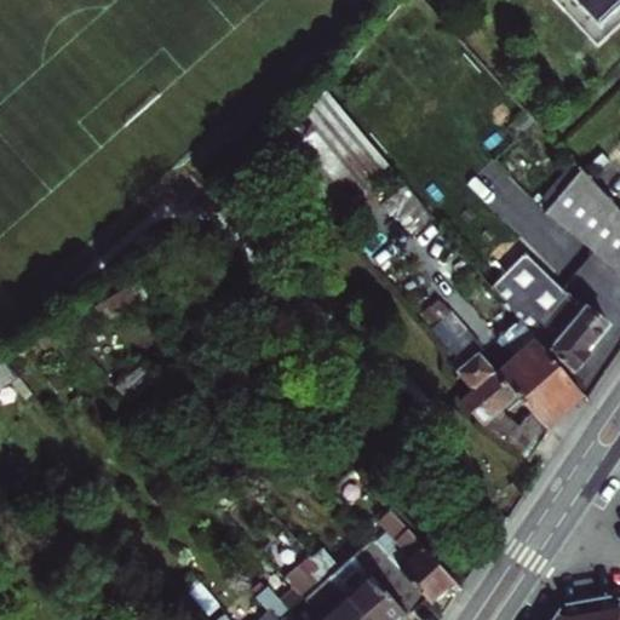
[(619,0),(556,0),(601,47),(619,29),(619,0)]
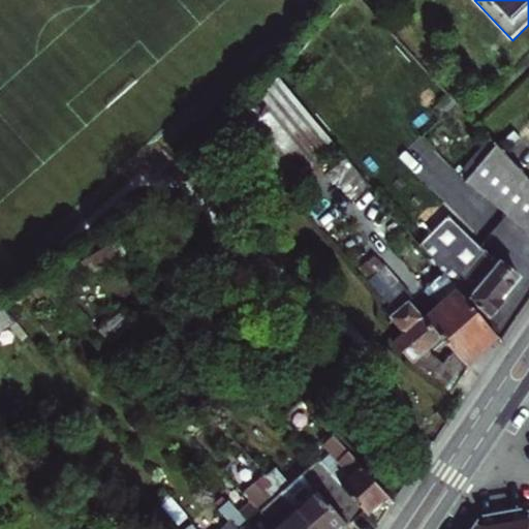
[(335,143),(279,75),(238,126),(285,184),(335,143)]
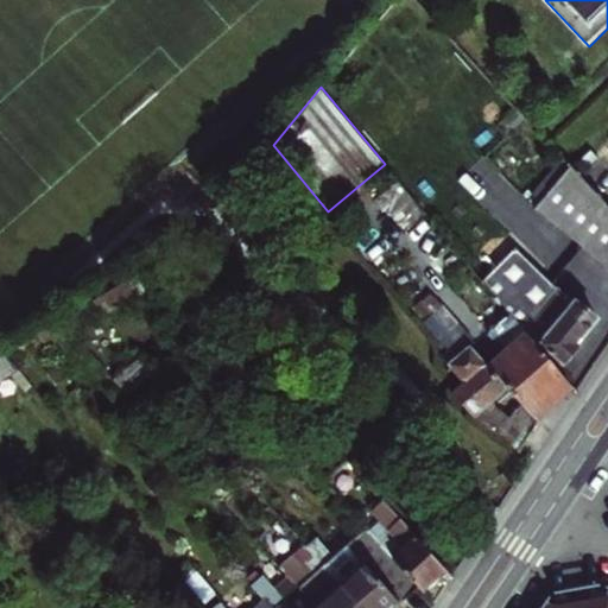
[(527,118),(515,128),(524,137),(534,126),(527,118)]
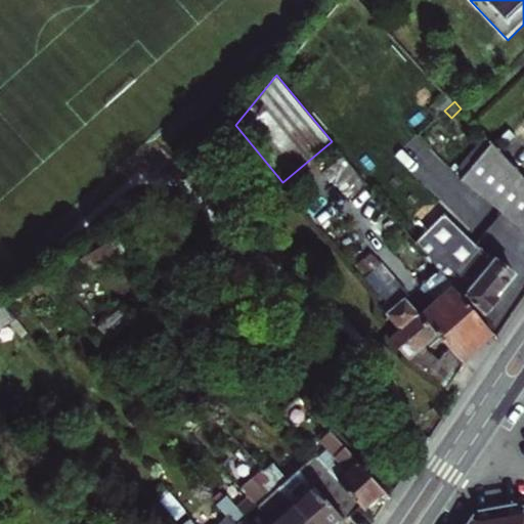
[(492,142),(485,134),(462,163),(469,169),(492,142)]
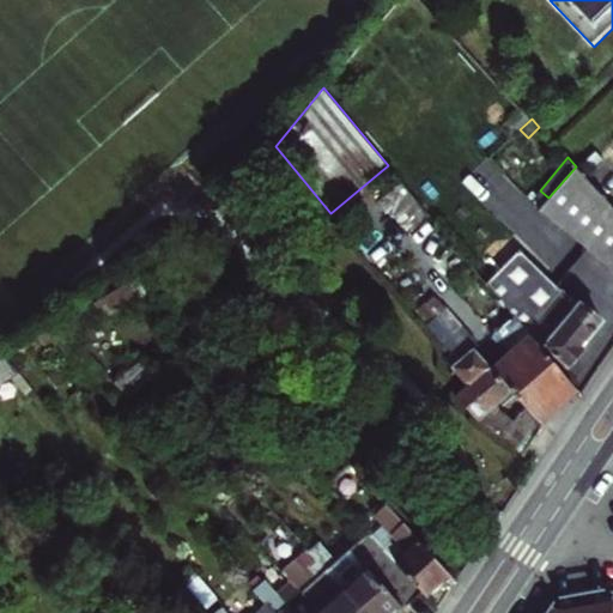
[(604,157),(583,175),(593,184),(612,167),(604,157)]
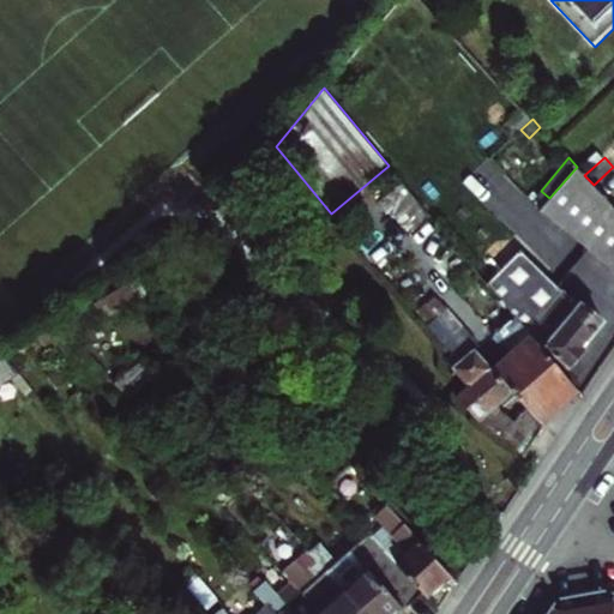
[(584,175),(577,167),(549,198),(540,210),(542,212),(543,210),(613,268),(613,206),(594,185),(584,175)]
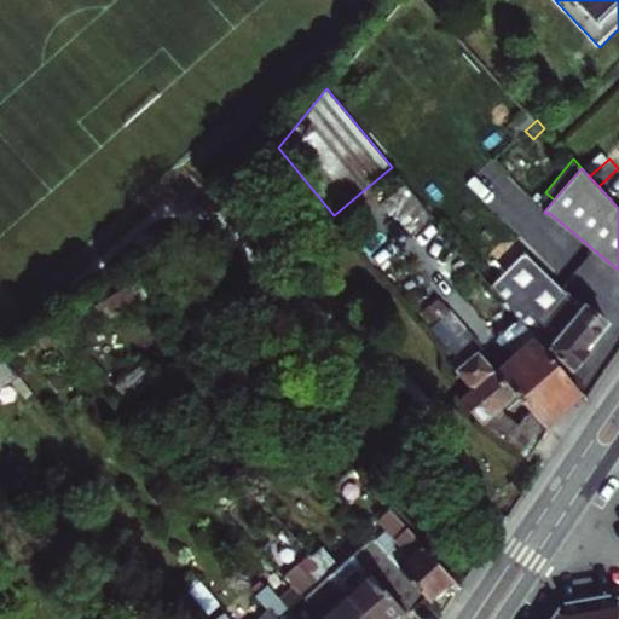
[(474,266),(432,215),(415,231),(456,281),(474,266)]
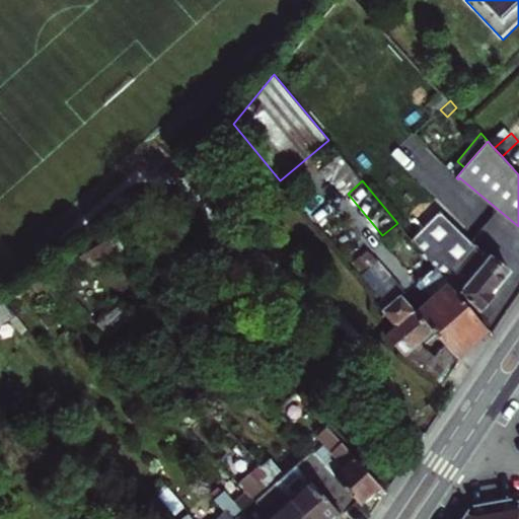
[(508,272),(471,241),(467,238),(440,211),(409,236),(449,286),(457,296),(474,317),(493,295),(491,294),(497,287),(508,272)]
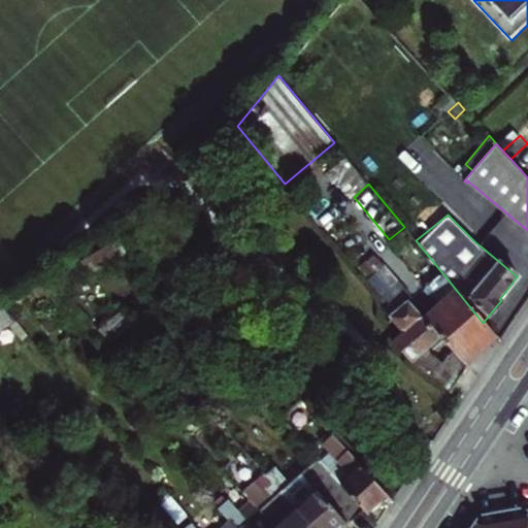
[(113,241),(124,254),(133,246),(122,235),(113,241)]
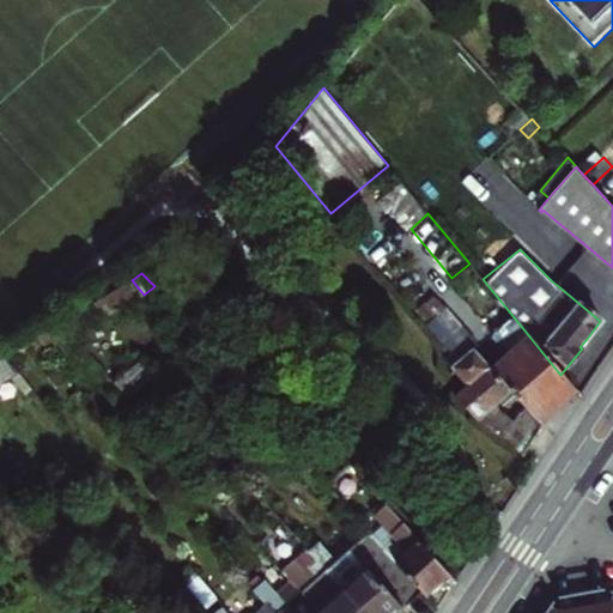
[(109,315),(144,295),(132,280),(97,301),(109,315)]
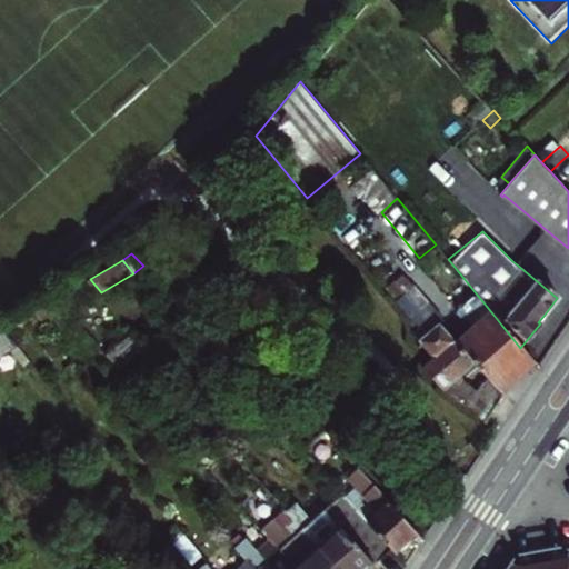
[(415,285),(407,290),(420,307),(427,300),(415,285)]
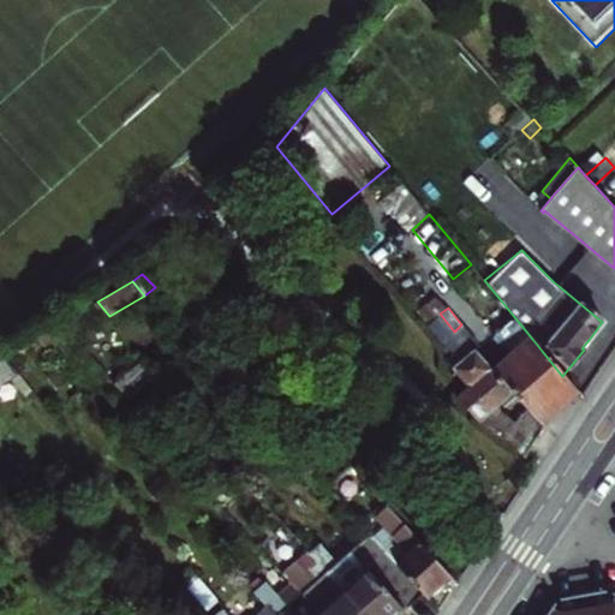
[(493,406),(512,389),(495,370),(475,347),(479,344),(461,324),(454,332),(440,314),(428,324),(451,352),(447,354),(471,383),(459,393),(478,417),(523,458),(530,447),(533,441),(518,428),(524,421),(518,416),(512,423),(493,406)]
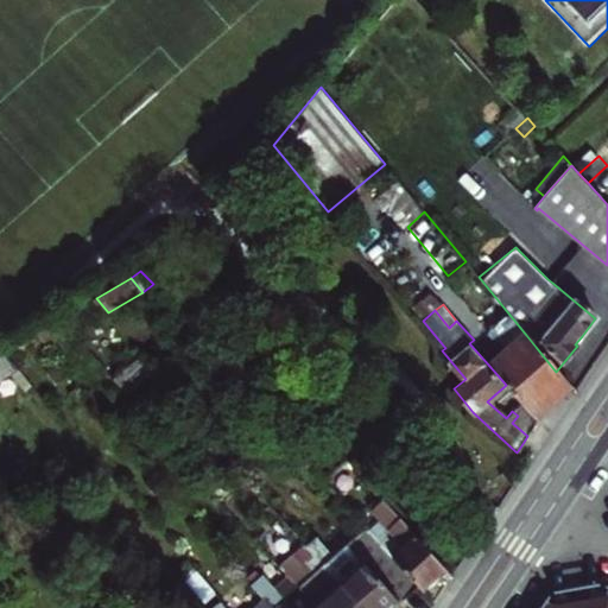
[(46,329),(39,333),(48,343),(56,340),(46,329)]
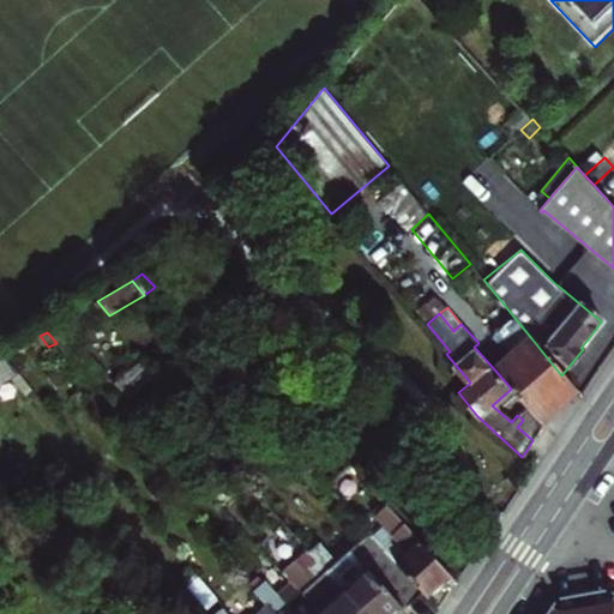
[(531,338),(494,369),(511,389),(539,422),(559,405),(576,391),(561,375),(541,350),(531,338)]
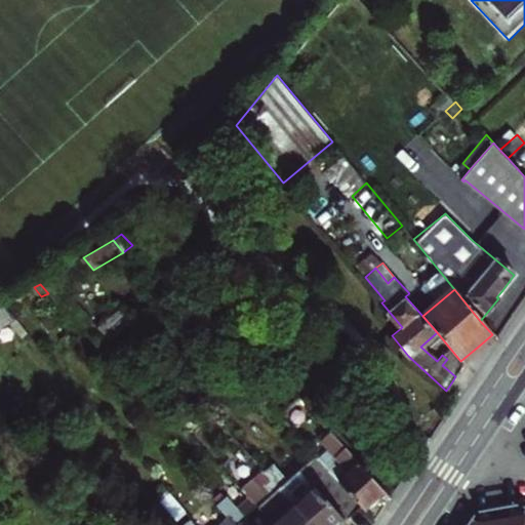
[(132,319),(123,308),(101,327),(110,338),(132,319)]
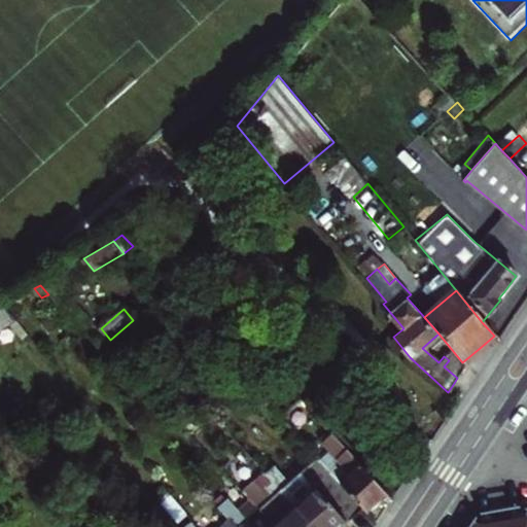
[(256,403),(265,397),(255,387),(248,393),(256,403)]
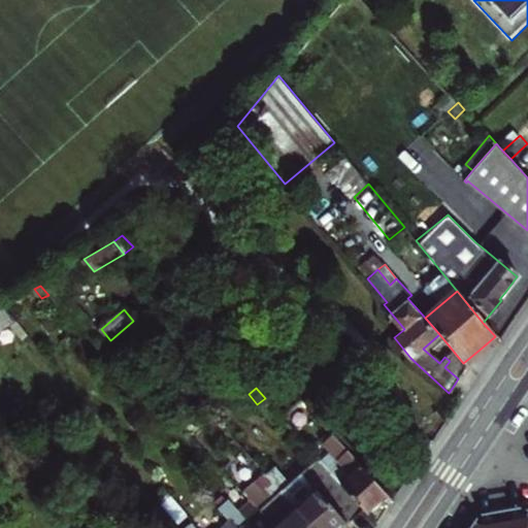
[(283,418),(290,427),(310,409),(301,399),(282,417),(283,418)]
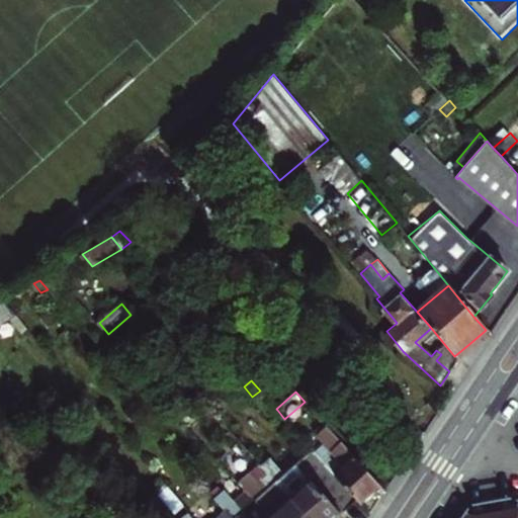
[(320,419),(309,429),(315,435),(325,425),(320,419)]
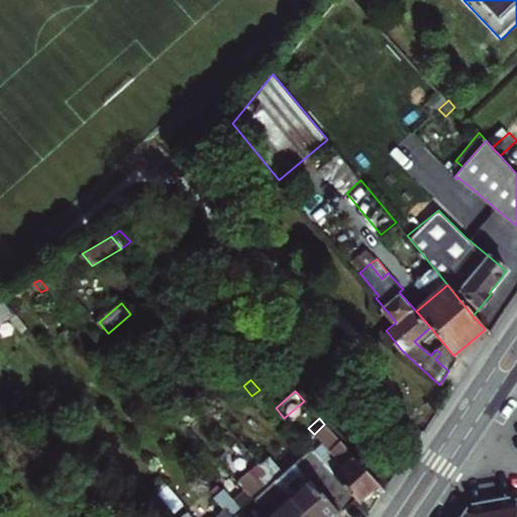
[(321,442),(312,450),(356,500),(359,504),(371,494),(379,486),(324,424),(314,434),(321,442)]
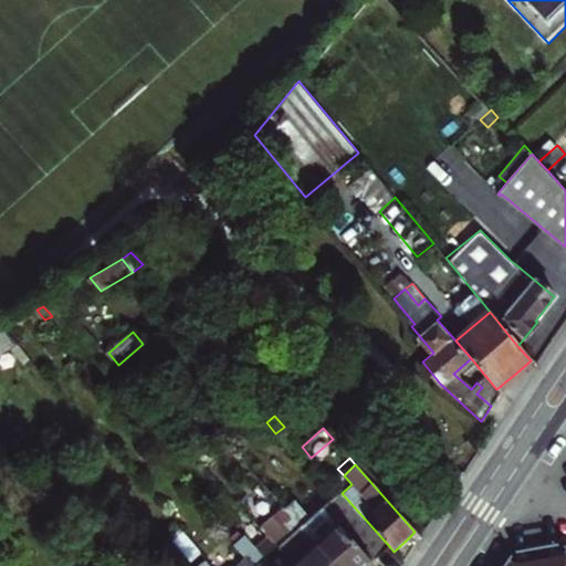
[(341,492),(336,486),(306,513),(311,519),(341,492)]
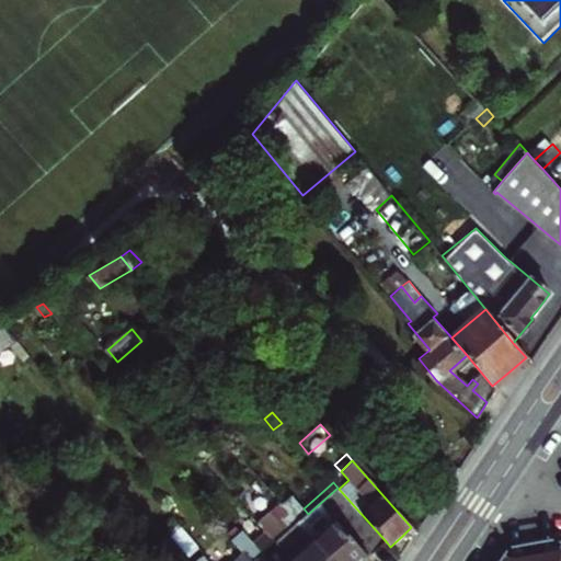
[(297,524),(330,560),(365,560),(366,560),(387,542),(339,489),(338,488),(308,514),(304,508),(293,496),(283,505),(292,514),(285,519),(293,528),(297,524)]
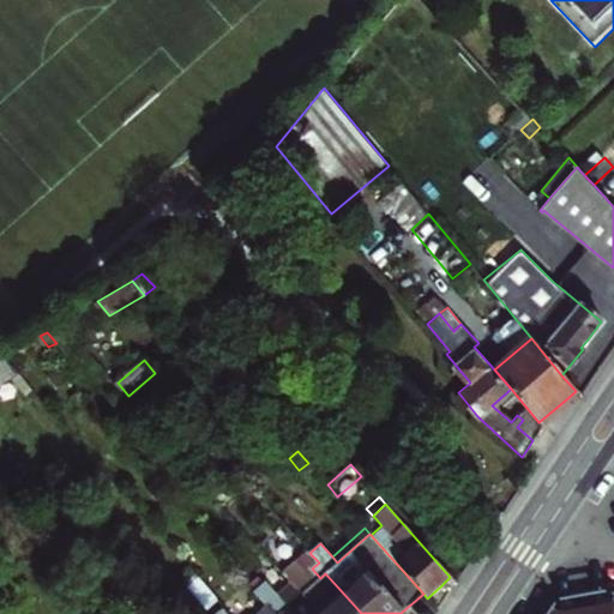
[(320,578),(301,594),(318,613),(361,613),(325,573),(320,578)]
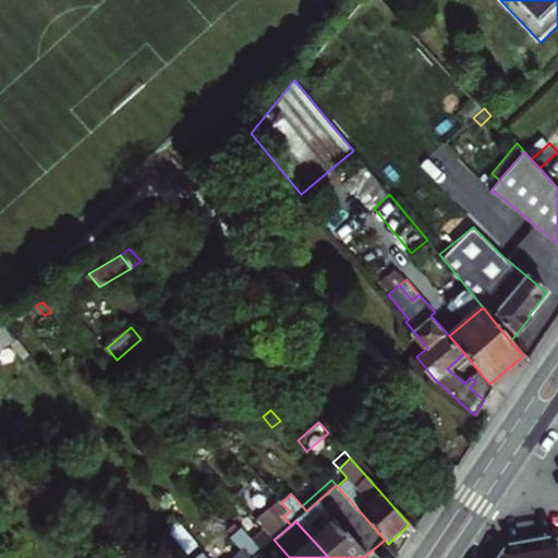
[(231,536),(244,550),(250,557),(289,557),(274,540),(264,529),(252,540),(241,528),(231,536)]
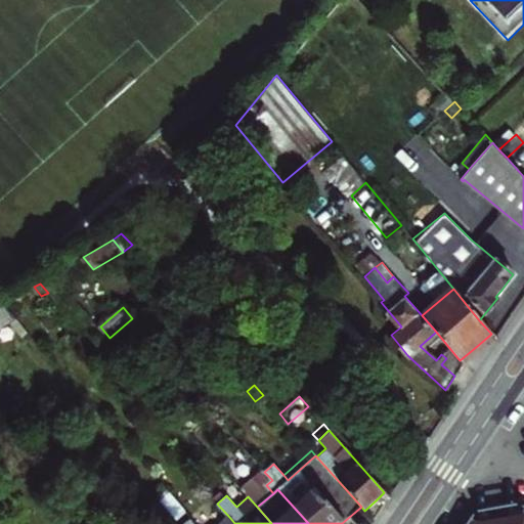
[(523,523),(523,512),(522,515),(508,518),(486,522),(480,523),(472,518),(468,523),(523,523)]
